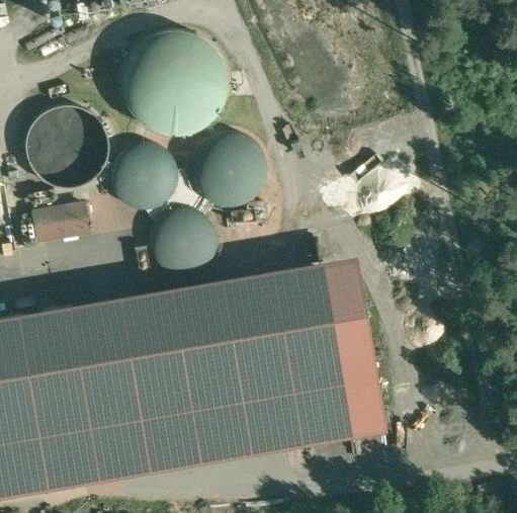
[(177,126),(196,122),(212,113),(224,98),(230,84),(231,68),(227,52),(219,38),(206,27),(191,21),(175,18),(157,22),(141,32),(130,47),(123,65),(123,83),(131,100),(143,114),(159,123),(177,126)]
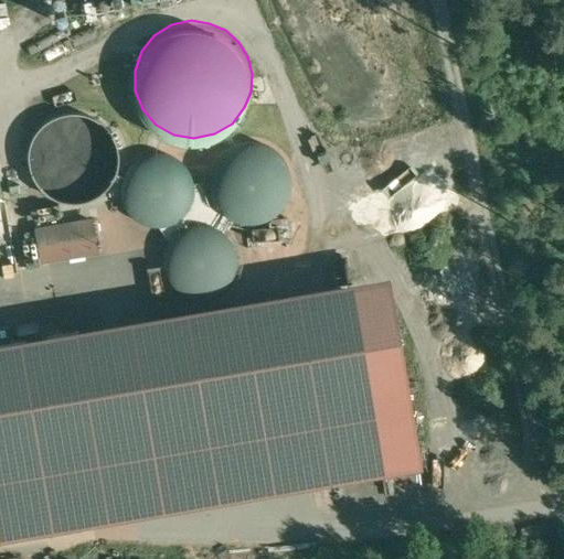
[(50,53),(64,47),(59,33),(44,40),(50,53)]
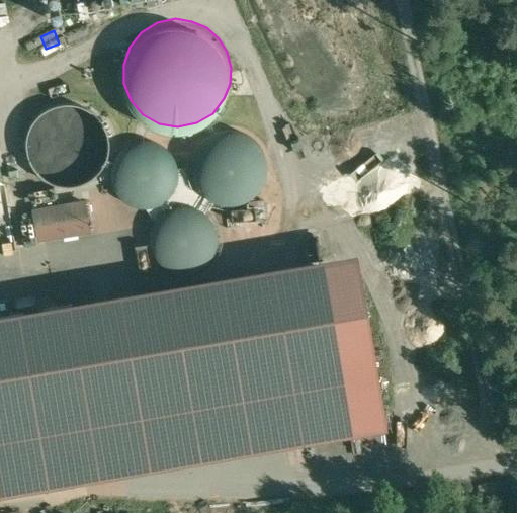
[(79,179),(92,173),(102,164),(108,151),(110,138),(108,123),(101,111),(90,101),(77,96),(63,96),(49,100),(37,108),(29,119),(25,133),(25,147),(30,160),(39,171),(52,178),(65,181),(79,179)]
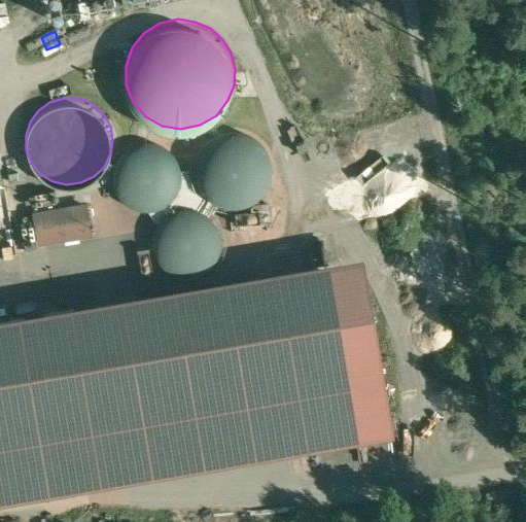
[(117,189),(124,199),(132,206),(142,210),(153,210),(163,207),(167,205),(172,201),(178,193),(181,182),(181,172),(178,162),(172,153),(163,147),(152,144),(141,145),(131,149),(123,157),(117,167),(115,178),(117,189)]
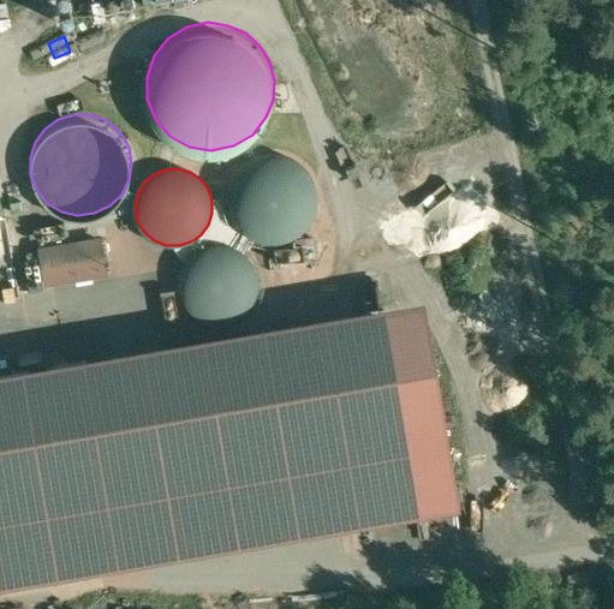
[(238,220),(245,232),(255,240),(268,245),(280,245),(292,242),(302,234),(309,225),(313,213),(313,201),(309,189),(302,179),(291,172),(280,168),(267,169),(254,174),(244,183),(238,195),(237,201),(236,208),(238,220)]
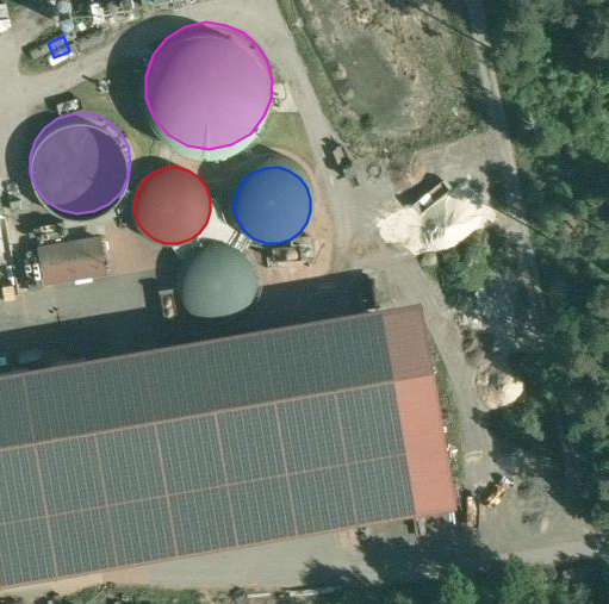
[(235,199),(210,199),(210,211),(206,223),(199,232),(193,237),(198,249),(210,244),(223,243),(235,247),(244,254),(253,238),(243,230),(236,218),(234,206),(235,199)]
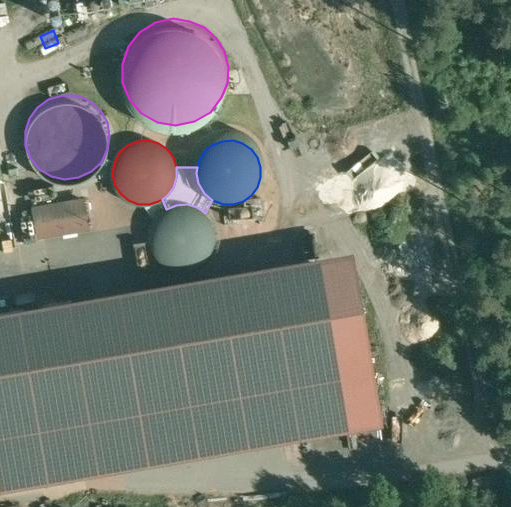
[(85,199),(32,207),(37,238),(90,230),(85,199)]
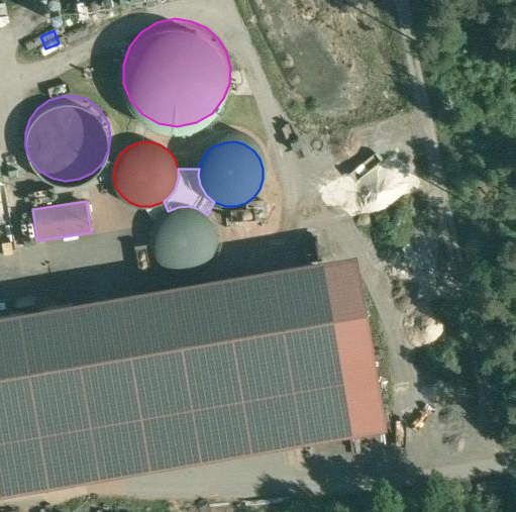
[(153,250),(160,260),(168,267),(179,271),(189,271),(199,268),(207,262),(213,253),(216,243),(216,233),(213,224),(207,215),(199,209),(189,206),(178,207),(168,211),(159,218),(153,228),(151,239),(153,250)]
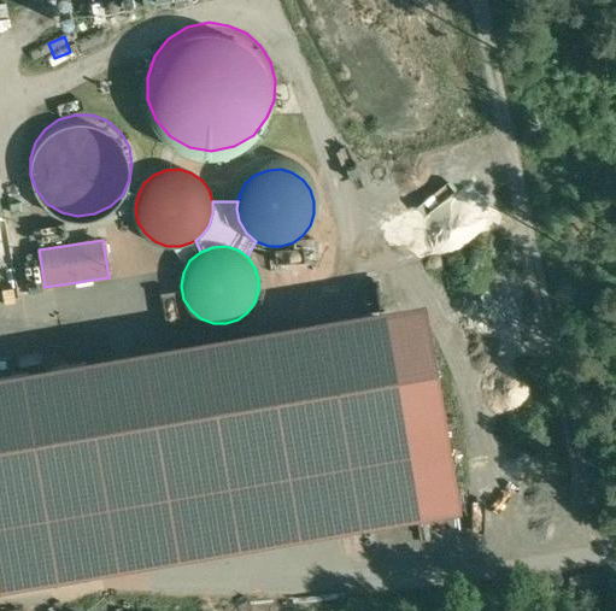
[(0,391),(0,593),(461,517),(428,319),(0,391)]
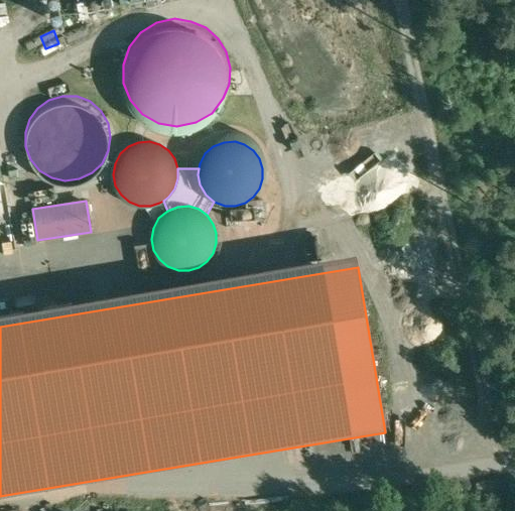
All buildings are outlined.
